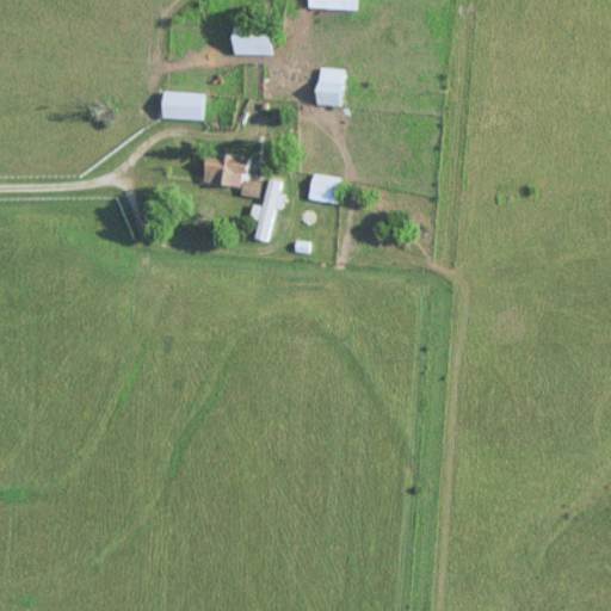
[(357,0),(307,0),(308,8),(357,10),(357,0)]
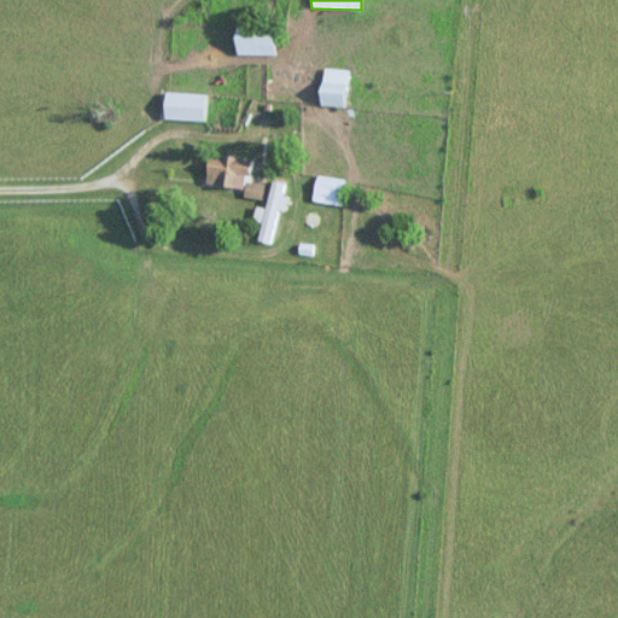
[(275,54),(275,24),(234,24),(234,54),(275,54)]
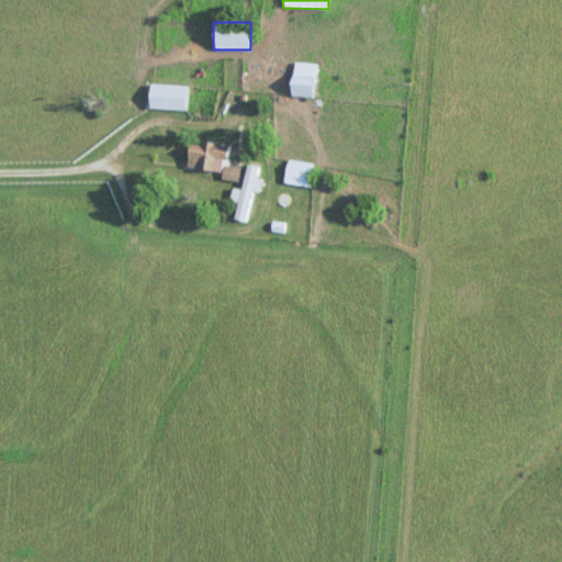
[(291,97),(315,97),(315,63),(291,63),(291,97)]
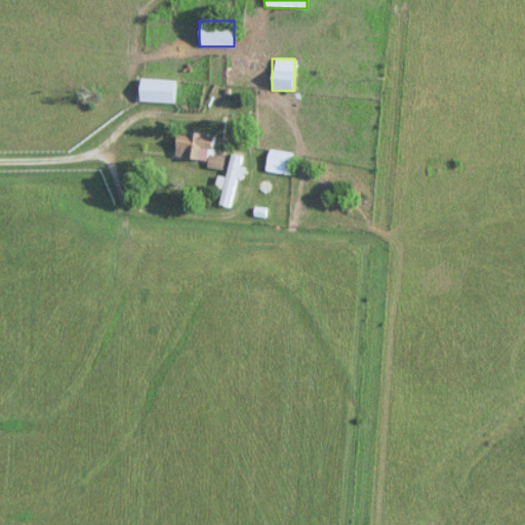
[(173,103),(173,79),(138,79),(138,103),(173,103)]
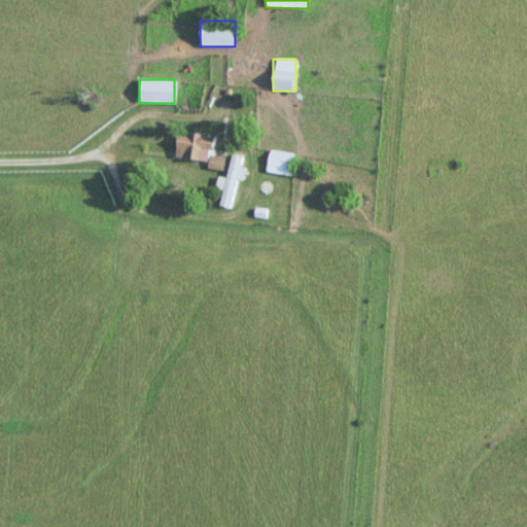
[(212,135),(175,134),(175,159),(208,160),(207,169),(223,169),(223,155),(212,155),(212,135)]
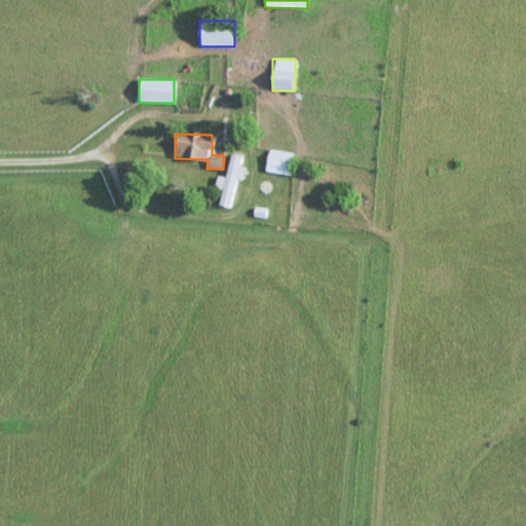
[(232,209),(245,157),(227,154),(220,188),(222,189),(218,205),(232,209)]
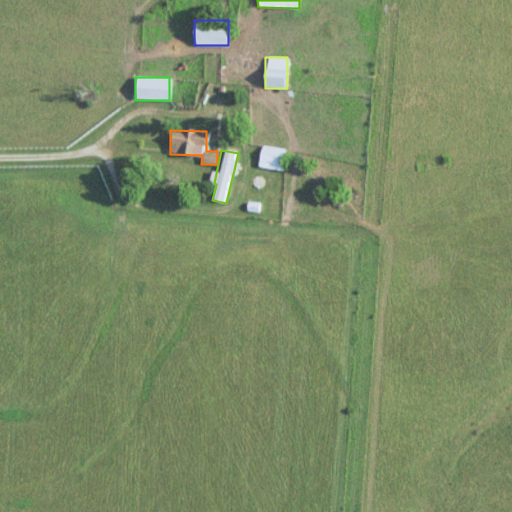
[(284,150),(260,150),(260,169),(284,169),(284,150)]
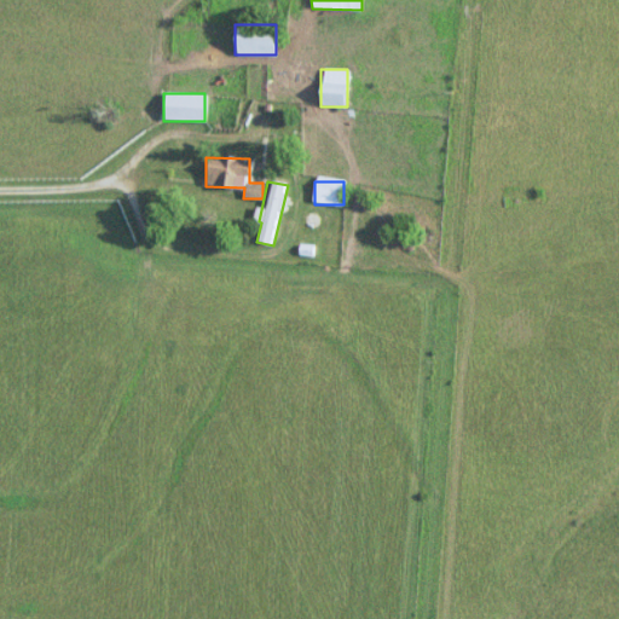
All buildings are outlined.
